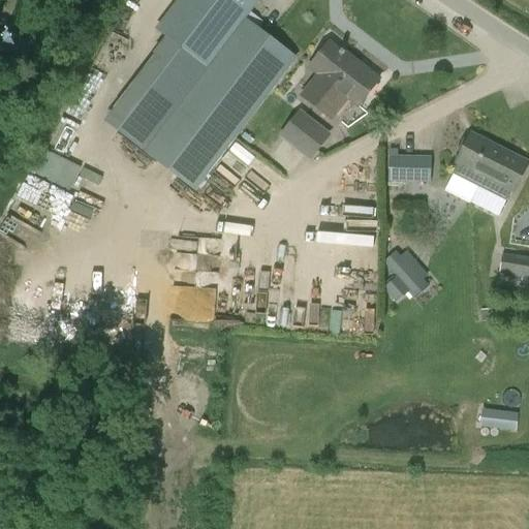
[(259,0),(181,0),(157,31),(168,40),(104,123),(193,191),(256,109),(294,60),(244,21),(259,0)]
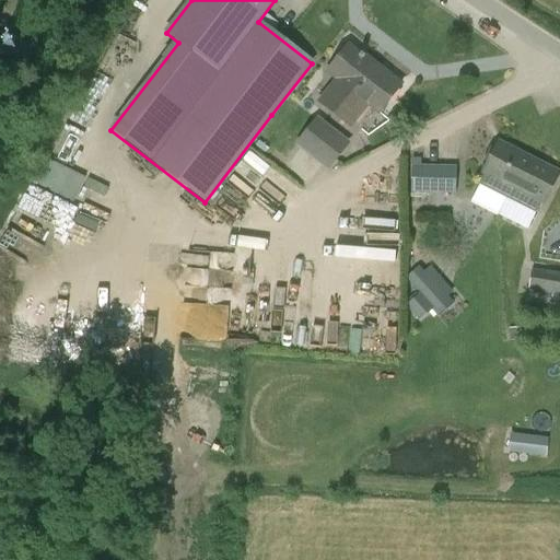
[(337,81),(319,103),(351,127),(369,106),(380,114),(401,85),(381,69),(380,71),(348,47),(327,74),(337,81)]
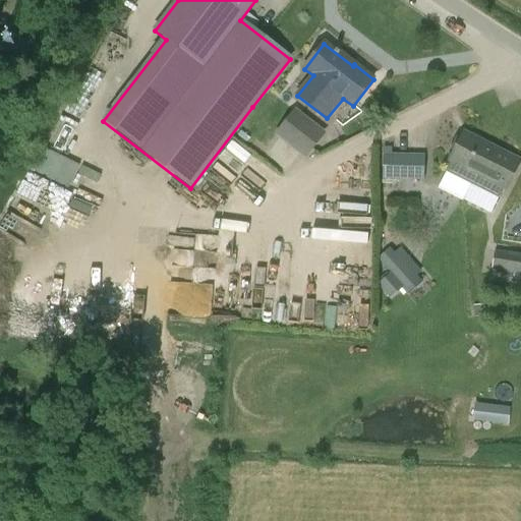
[(296,109),(275,135),(305,159),(326,133),(296,109)]
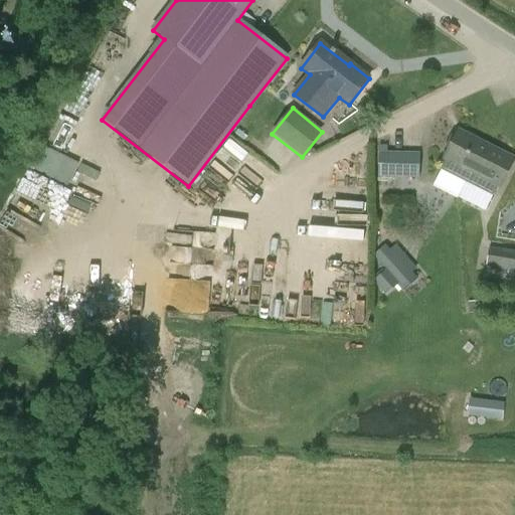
[(460,134),(442,170),(465,182),(466,182),(470,173),(480,178),(488,163),(495,166),(501,155),(460,134)]
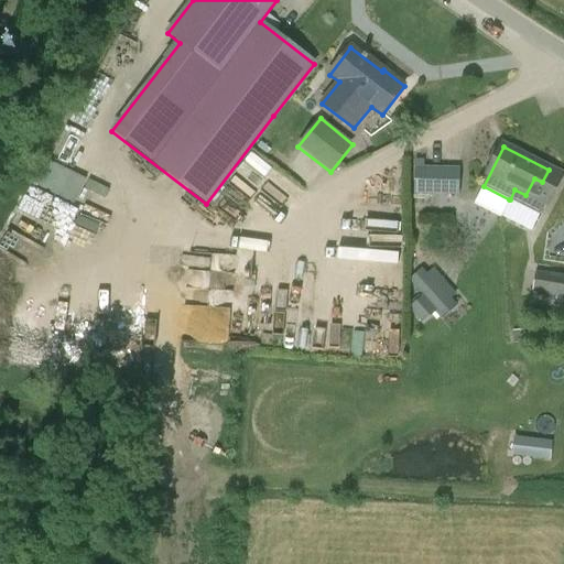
[(424,160),(415,160),(415,195),(459,196),(459,167),(424,166),(424,160)]
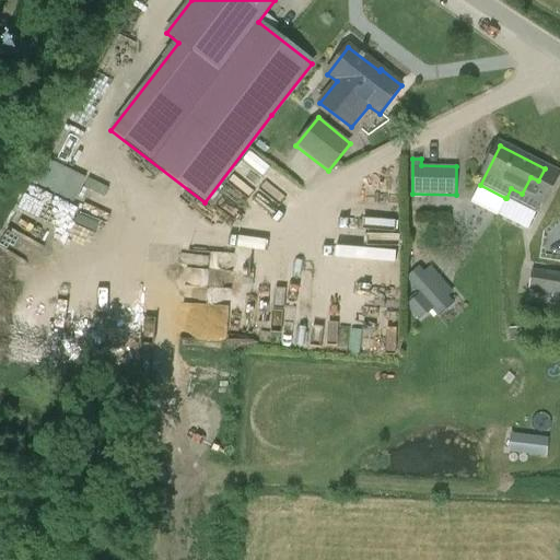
[(47,161),(39,186),(77,198),(85,173),(47,161)]
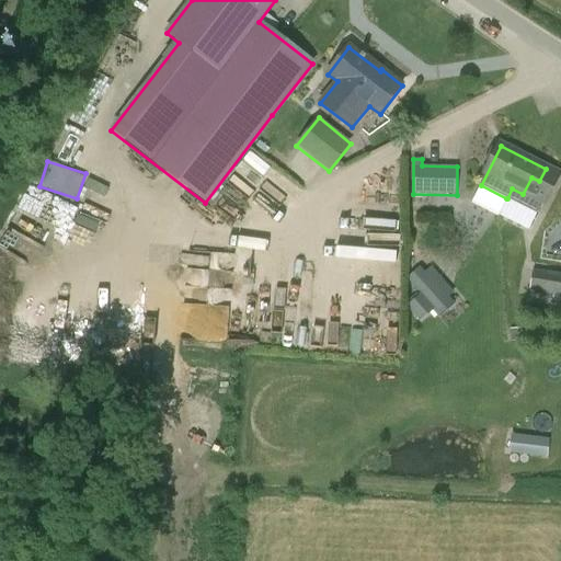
[(512,189),(507,198),(535,213),(540,204),(544,206),(559,175),(546,169),(539,181),(531,178),(523,194),(512,189)]
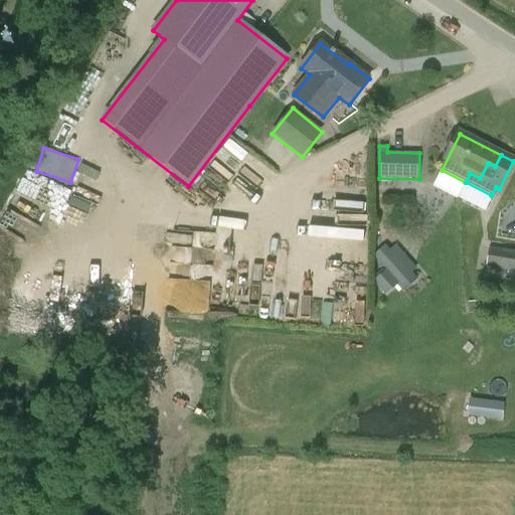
[(95,224),(107,195),(74,182),(72,188),(23,168),(14,191),(95,224)]
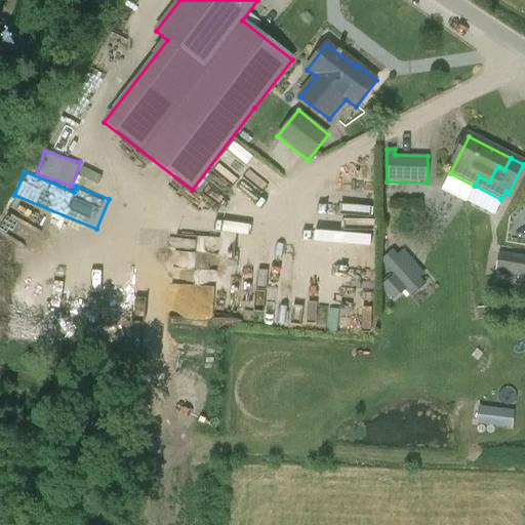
[(304,219),(304,232),(361,232),(361,220),(304,219)]
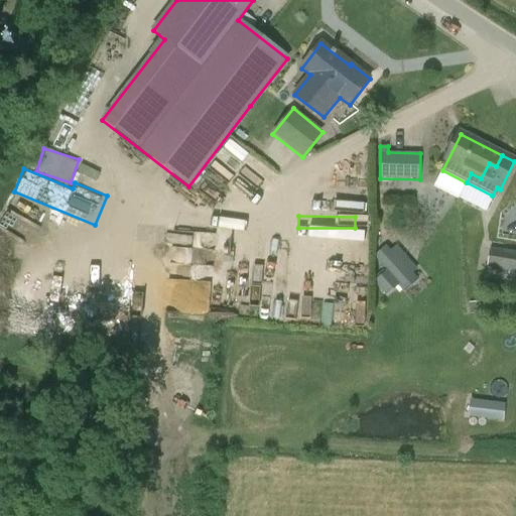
[(515,252),(491,248),(489,268),(515,272),(515,276),(515,277),(515,252)]
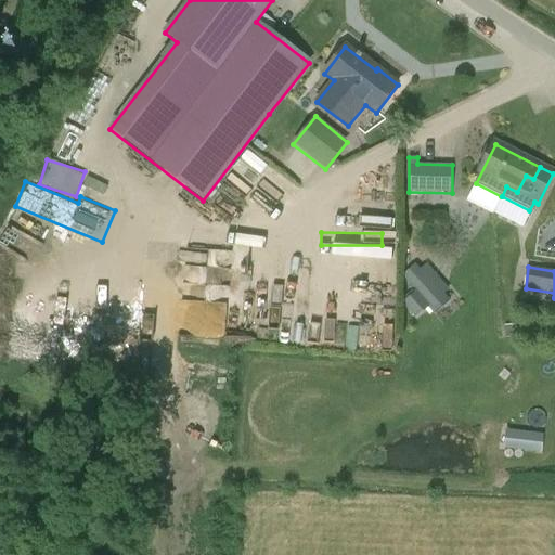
[(424,272),(411,284),(417,292),(416,293),(435,314),(450,300),(444,294),(449,289),(436,274),(429,280),(424,272)]
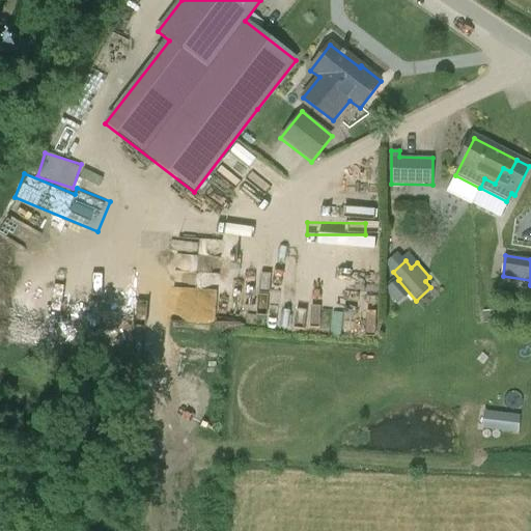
[(516,432),(519,413),(481,408),(478,428),(516,432)]
